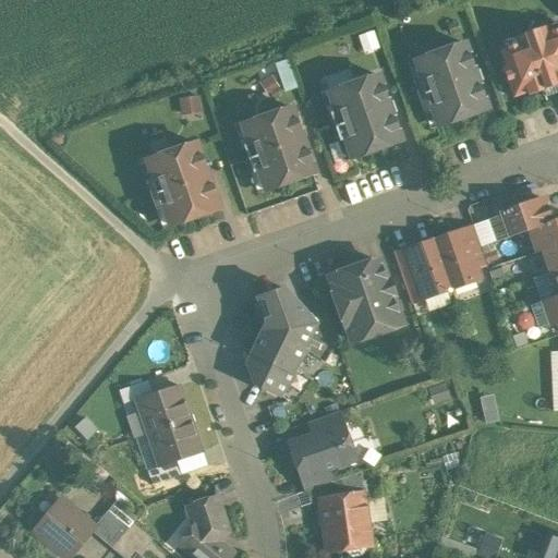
[(557,31),(548,35),(545,28),(544,28),(544,29),(516,39),(516,38),(514,39),(517,47),(501,52),(500,51),(499,52),(505,69),(501,70),(512,99),(526,94),(528,97),(557,85),(557,31)]
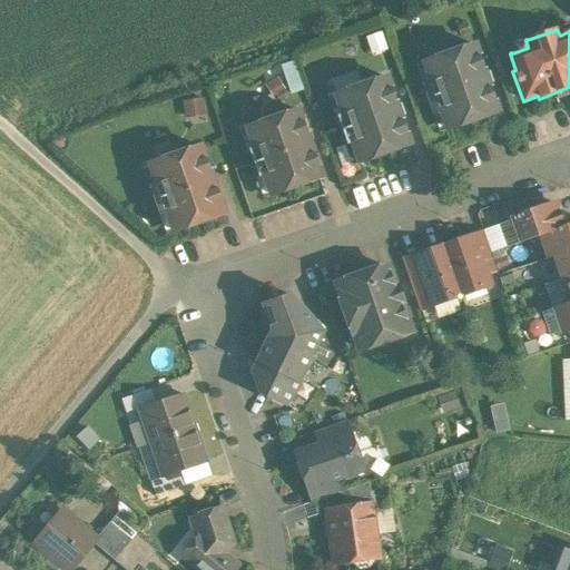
[(473,46),(423,64),(430,82),(424,85),(434,112),(440,111),(446,130),(497,112),(473,46)]
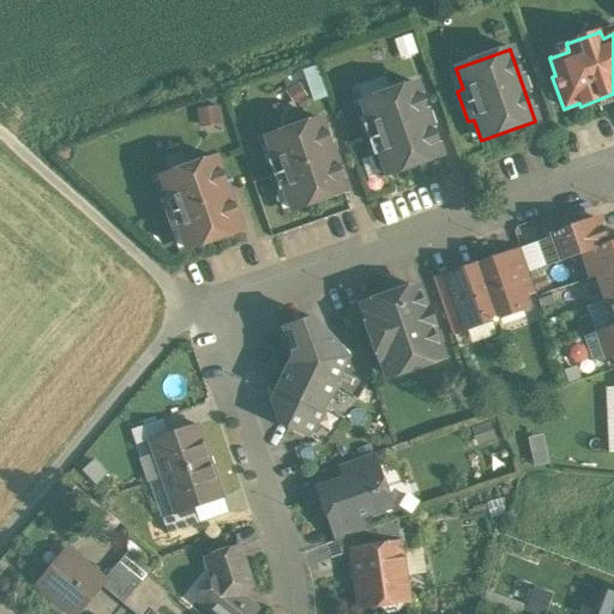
[(415,84),(361,103),(368,125),(362,126),(373,157),(379,155),(386,176),(440,157),(415,84)]
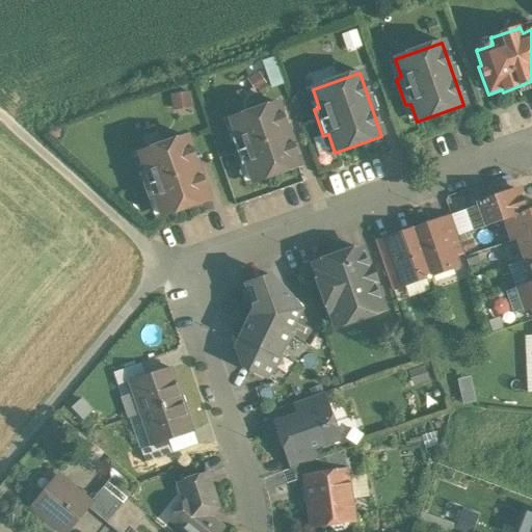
[(299,166),(277,104),(231,121),(237,138),(232,140),(241,167),(246,165),(253,183),(299,166)]
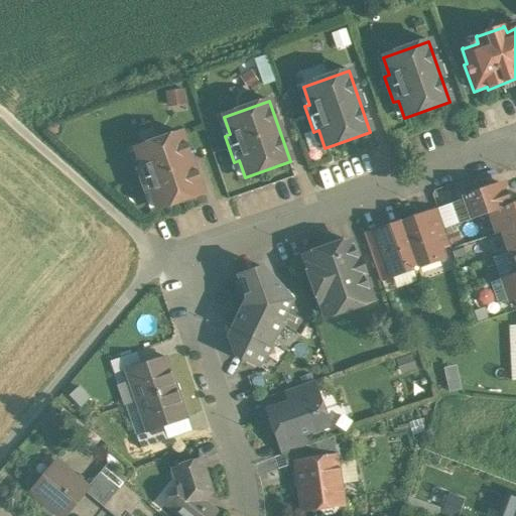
[(180,134),(135,150),(141,167),(136,169),(145,195),(150,192),(156,211),(202,195),(180,134)]
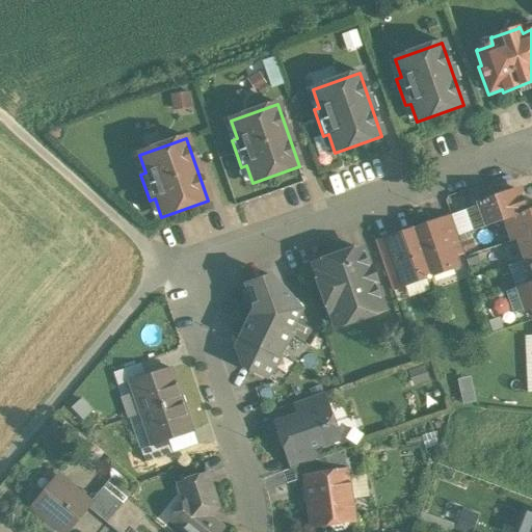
[(503,183),(467,195),(471,208),(507,194),(503,183)]
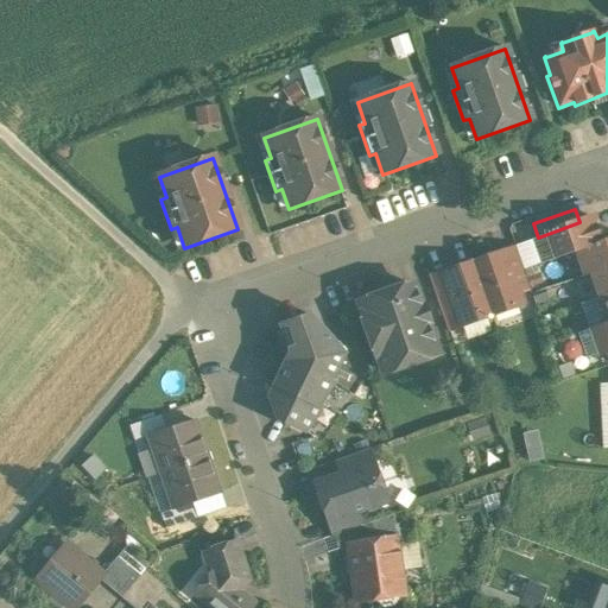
[(538,238),(531,240),(539,264),(576,252),(601,242),(593,217),(580,222),(538,238)]
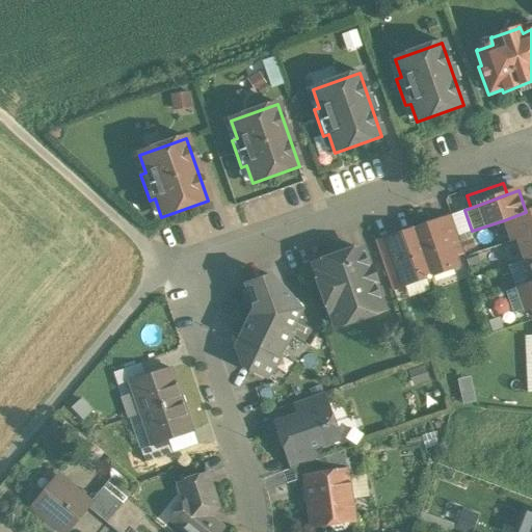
[(531,210),(526,212),(504,220),(512,241),(519,239),(531,234),(531,210)]
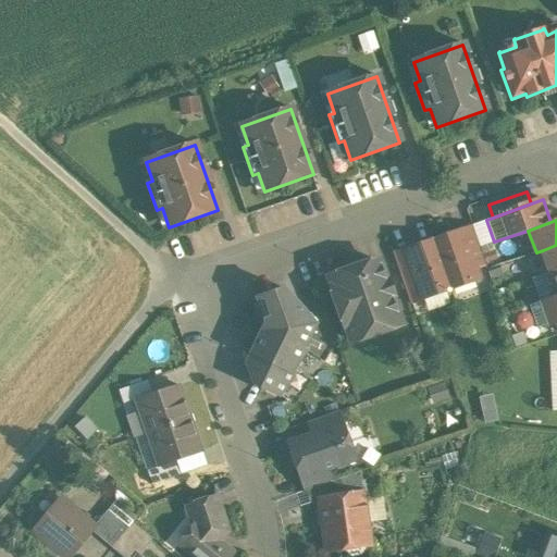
[(471,227),(459,232),(472,269),(484,264),(471,227)]
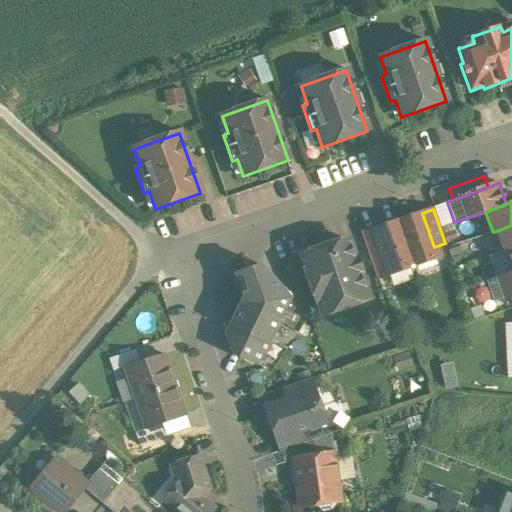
[(422,213),(397,222),(413,266),(438,257),(434,247),(422,213)]
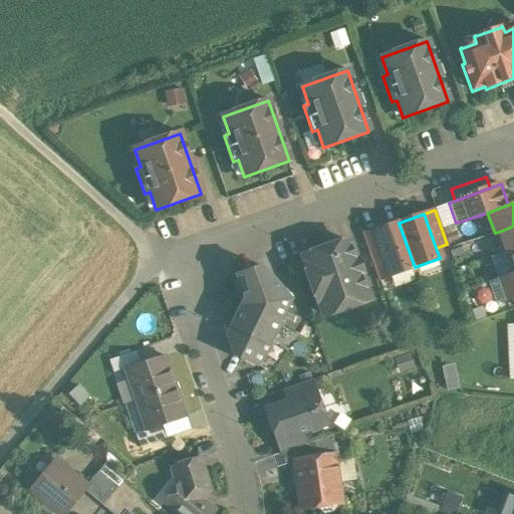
[(399,223),(374,231),(387,265),(391,275),(415,267),(399,223)]
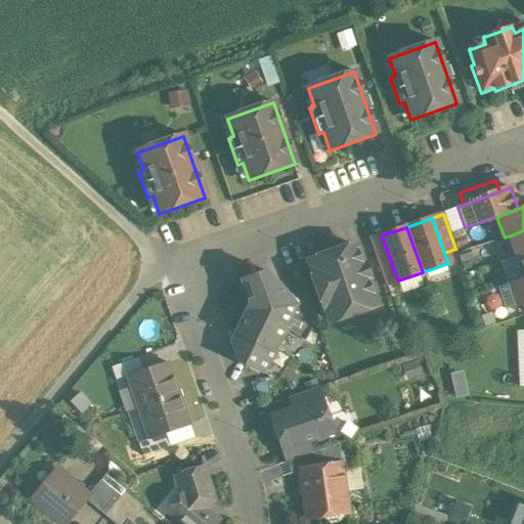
[(523,230),(511,235),(518,257),(523,254),(523,230)]
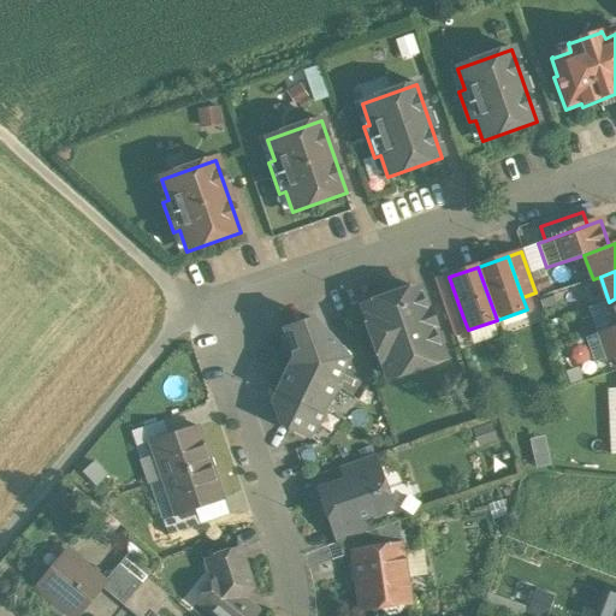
[(449,277),(434,282),(449,324),(463,318),(449,277)]
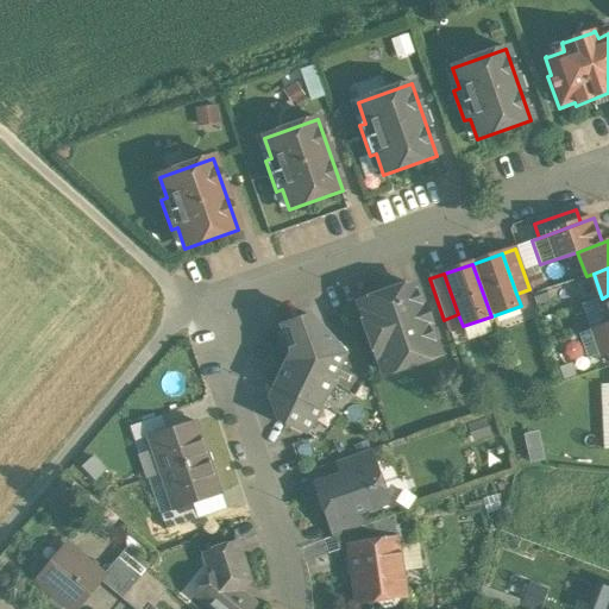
[(413,287),(395,293),(394,289),(375,296),(376,300),(359,305),(363,318),(365,316),(378,353),(376,355),(383,374),(395,369),(396,372),(420,364),(419,362),(438,355),(427,324),(424,326),(418,311),(421,309),(413,287)]
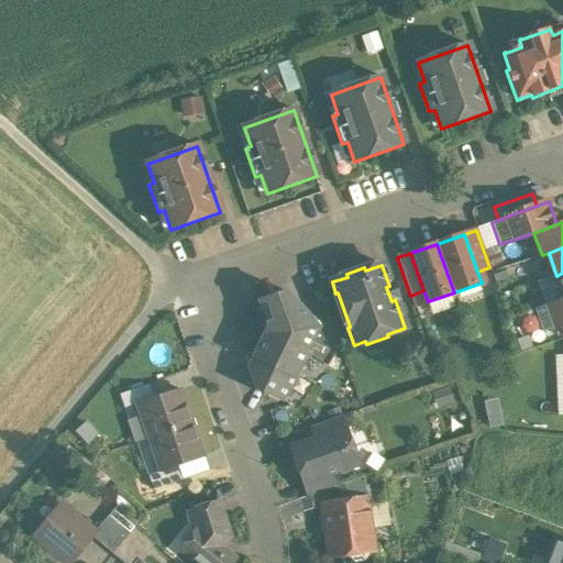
[(562,273),(556,276),(553,277),(561,300),(562,299),(562,273)]
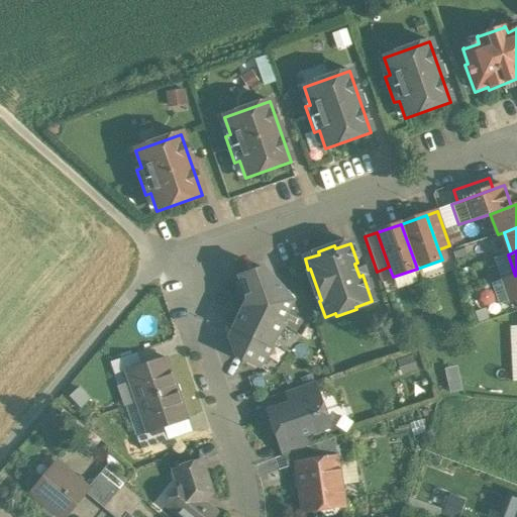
[(292,301),(263,269),(245,279),(250,292),(247,299),(248,300),(245,307),(243,306),(229,337),(236,358),(259,369),(272,345),(269,344),(283,325),(282,324),(292,301)]
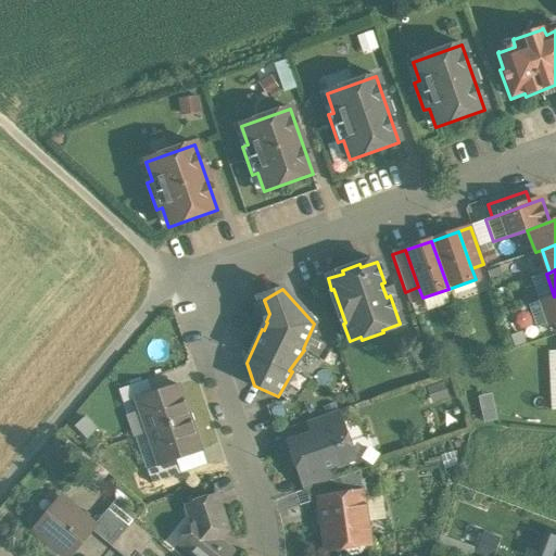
[(555,295),(554,297),(528,306),(536,328),(555,320),(555,295)]
